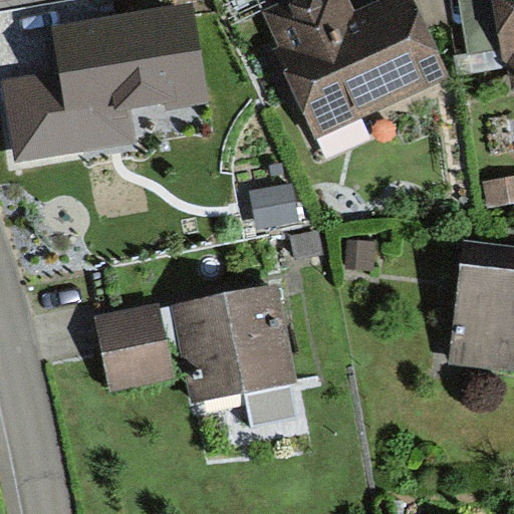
[(279,0),(257,11),(319,142),(453,79),(418,4),(404,10),(399,0),(379,0),(353,12),(347,0),(279,0)]
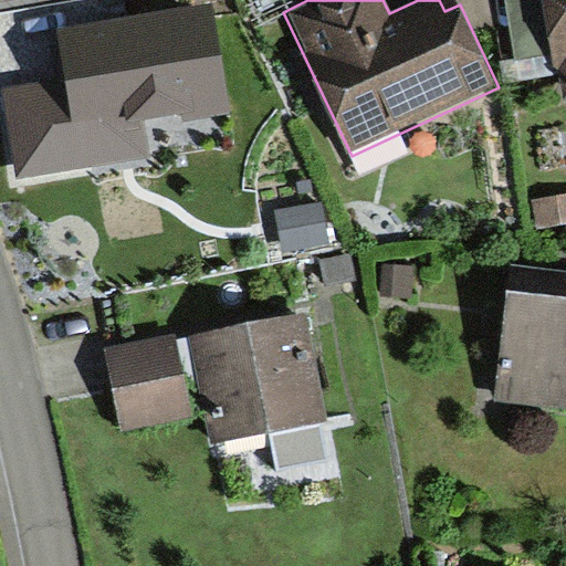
[(565,0),(503,0),(515,64),(547,59),(551,77),(557,75),(563,105),(565,104),(565,0)]
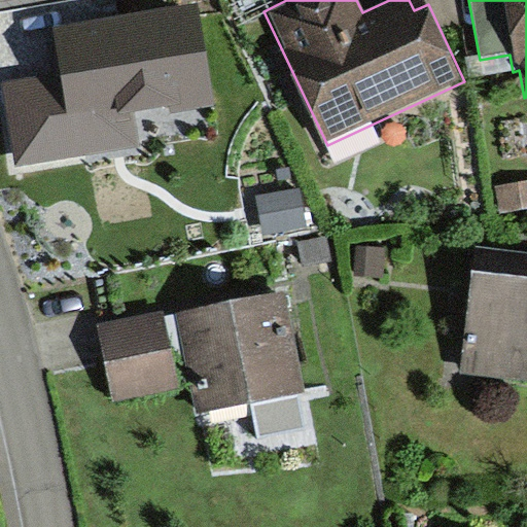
[(213,111),(198,12),(47,36),(54,80),(0,89),(0,102),(11,175),(143,154),(138,124),(213,111)]
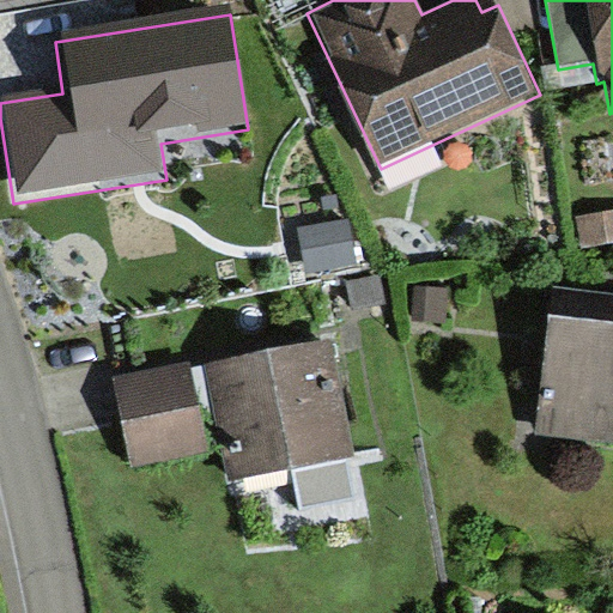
[(612,208),(574,217),(580,249),(612,242),(612,208)]
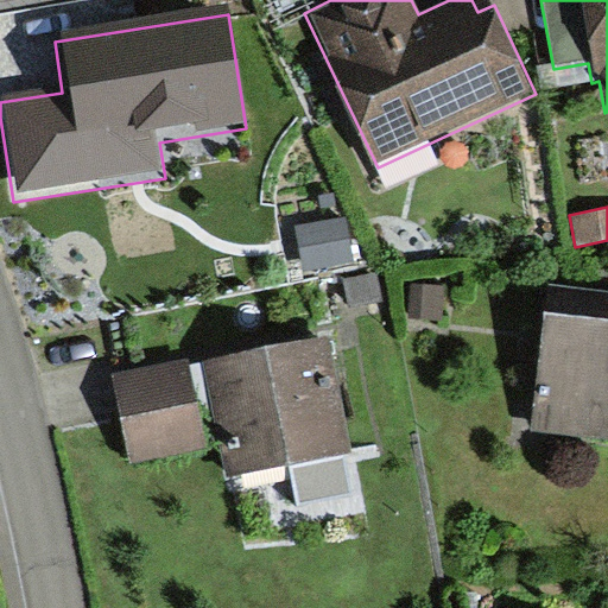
[(309,267),(340,261),(335,236),(304,244),(309,267)]
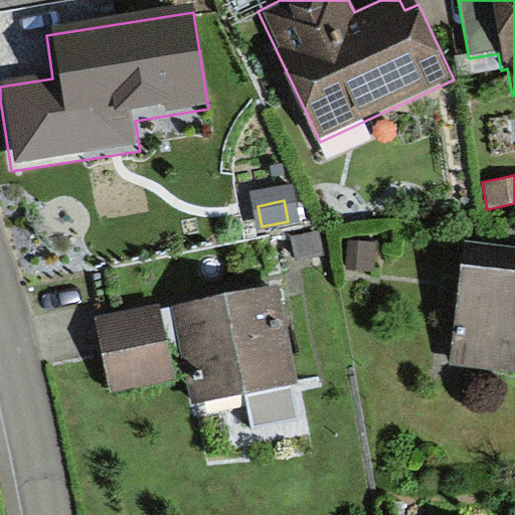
[(287,236),(293,260),(319,253),(313,230),(287,236)]
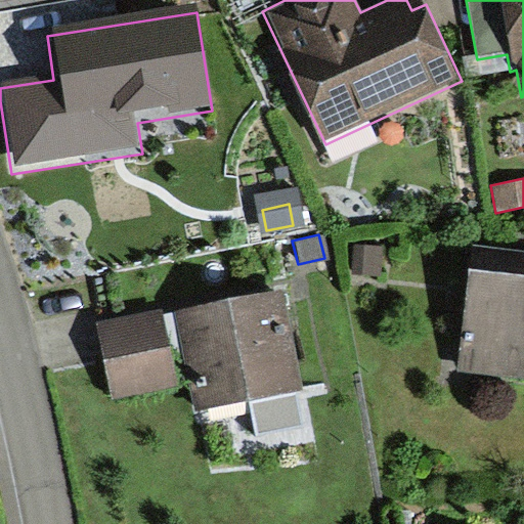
[(351,272),(370,272),(370,251),(352,250),(351,272)]
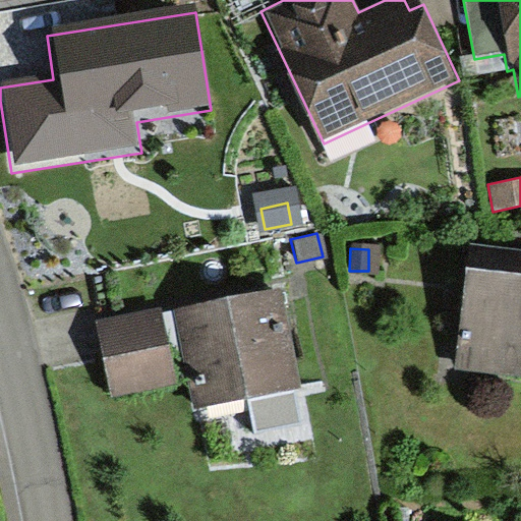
[(520,262),(467,254),(453,368),(520,377),(520,262)]
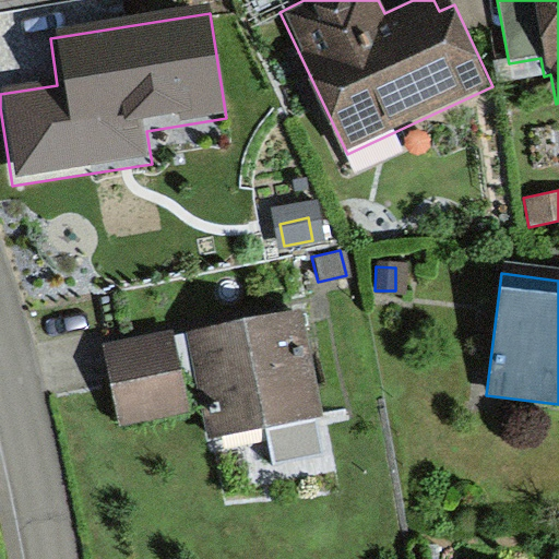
[(116,348),(130,411),(201,394),(211,437),(313,413),(289,308),(116,348)]
